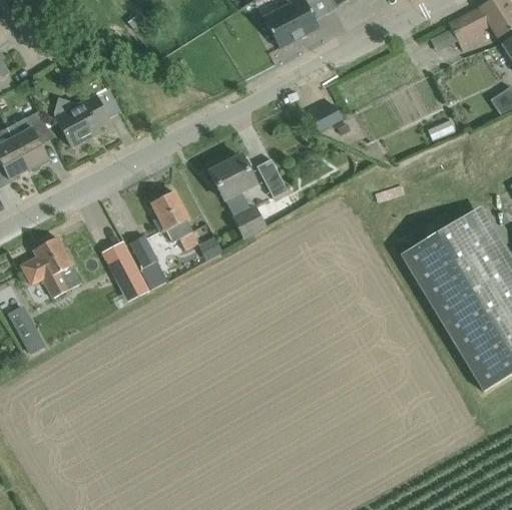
[(81,0),(86,8),(85,8),(88,13),(110,0),(81,0)]
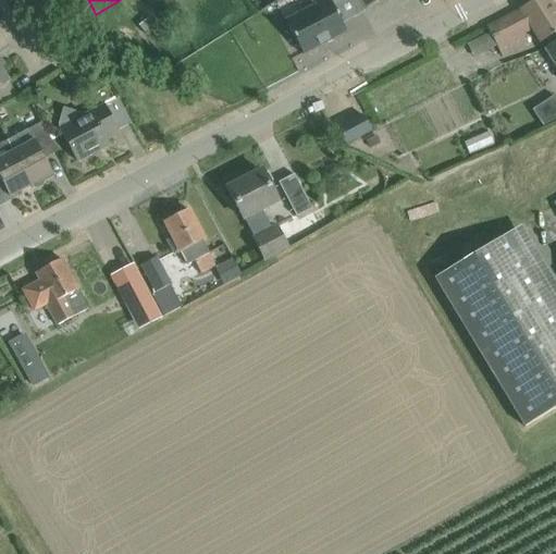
[(319,0),(285,17),(303,50),(345,28),(342,21),(332,2),(335,0),(319,0)]
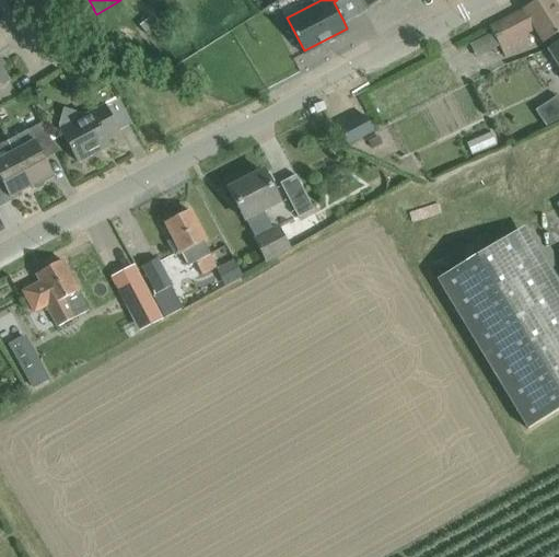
[(543,41),(558,30),(558,8),(554,0),(532,0),(522,7),(489,24),(505,54),(530,42),(525,32),(534,27),(543,41)]
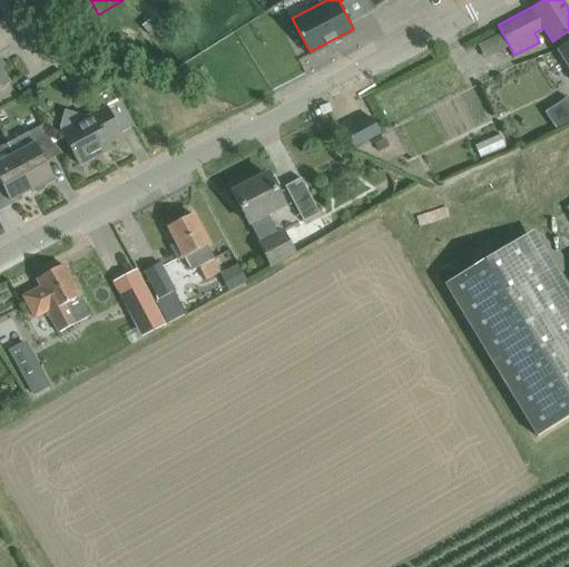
[(568,38),(557,47),(568,65),(568,38)]
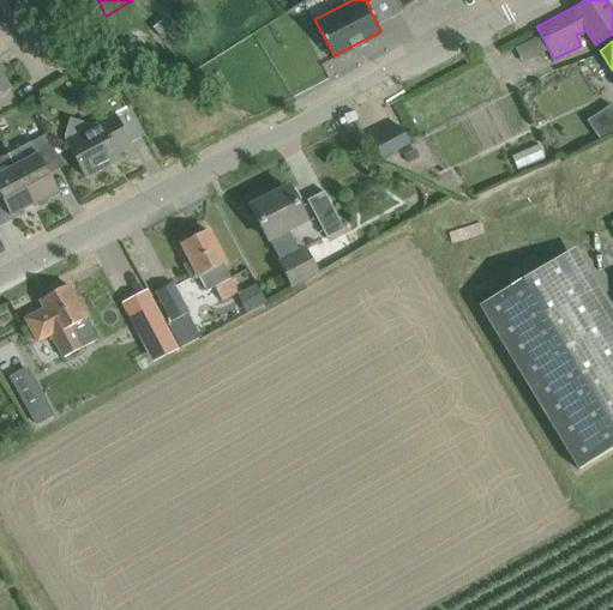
[(0,92),(10,88),(0,71),(0,92)]
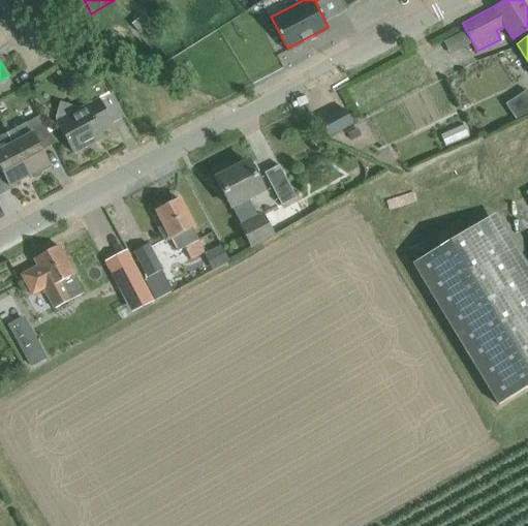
[(505,101),(516,117),(527,111),(527,91),(526,88),(505,101)]
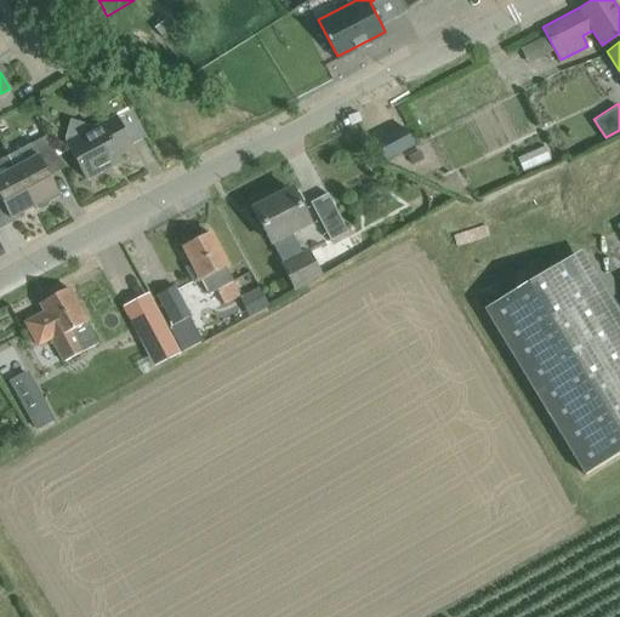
[(66,141),(85,176),(120,158),(117,150),(131,142),(131,141),(144,133),(130,107),(97,124),(70,116),(63,140),(66,141)]
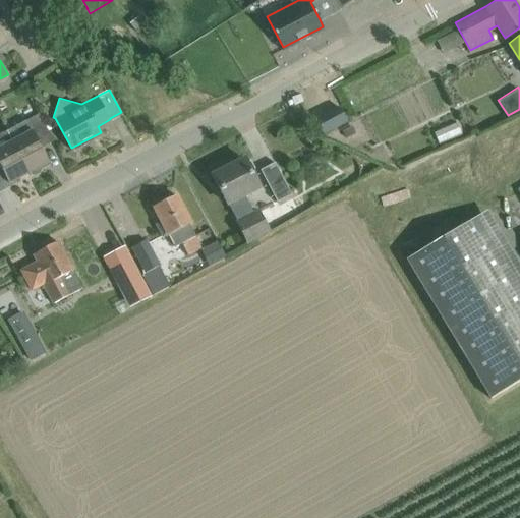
[(314,117),(323,131),(347,119),(339,105),(314,117)]
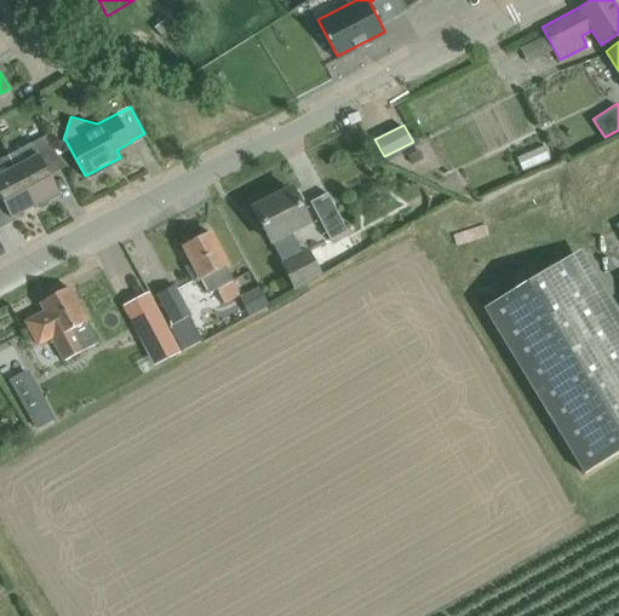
[(9,154),(35,202),(58,190),(47,172),(62,163),(46,133),(9,154)]
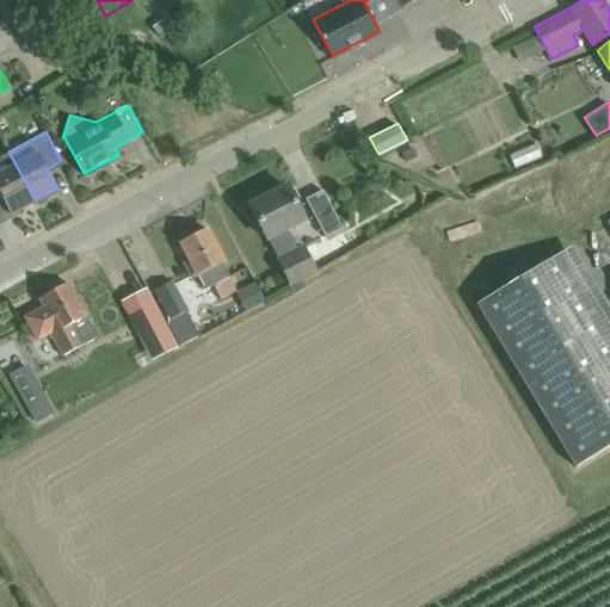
[(0,196),(10,212),(35,199),(8,152),(0,155),(0,196)]
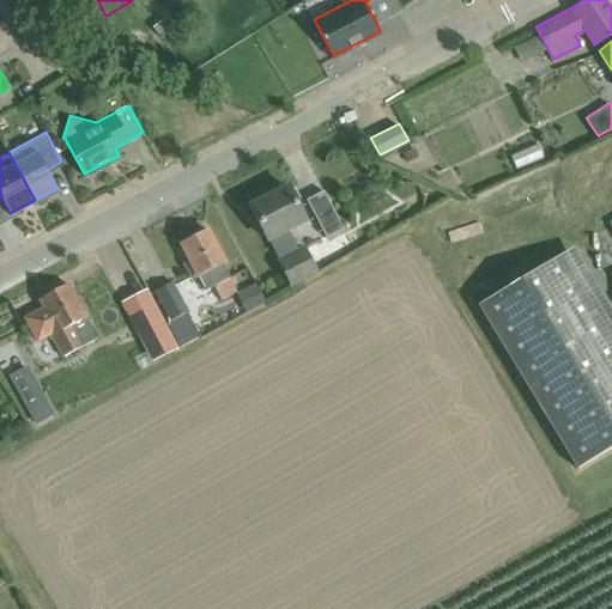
[(298,249),(286,226),(304,217),(289,186),(250,205),(266,236),(267,236),(279,259),(278,260),(291,284),(316,270),(304,247),(298,249)]
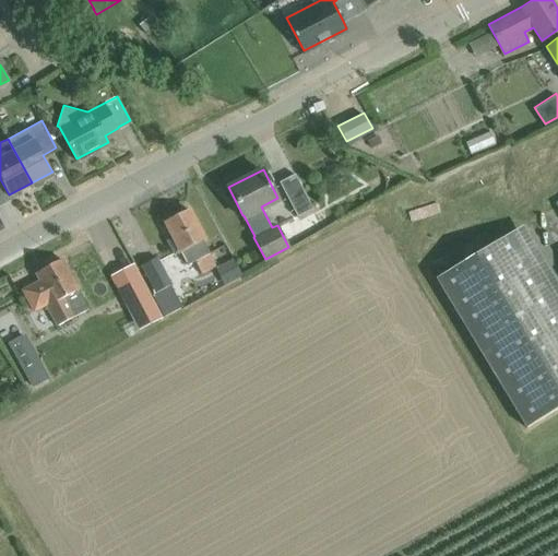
[(279,180),(297,215),(313,206),(295,172),(279,180)]
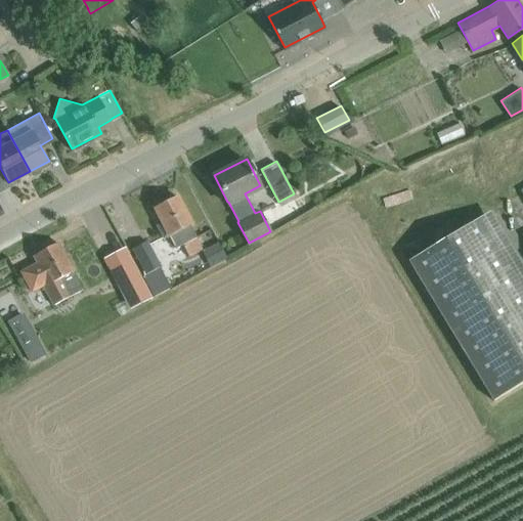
[(162,235),(167,233),(174,246),(179,244),(185,255),(199,248),(192,236),(195,234),(188,221),(190,220),(177,194),(155,207),(162,221),(157,223),(162,235)]
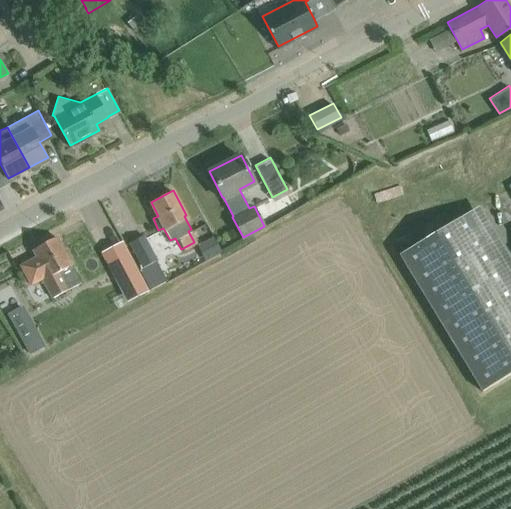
[(399,260),(482,395),(510,376),(510,265),(478,211),(399,260)]
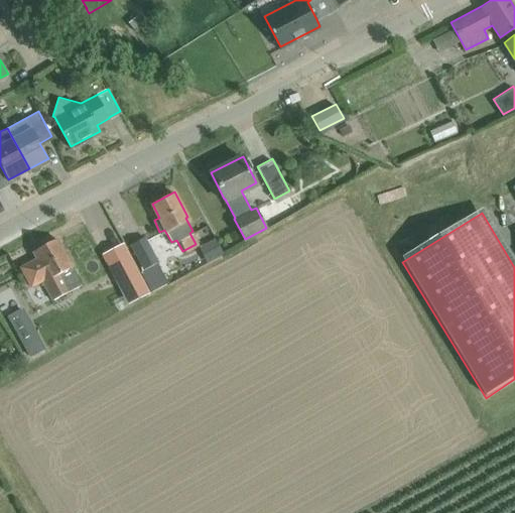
[(130,243),(153,287),(168,280),(144,236),(130,243)]
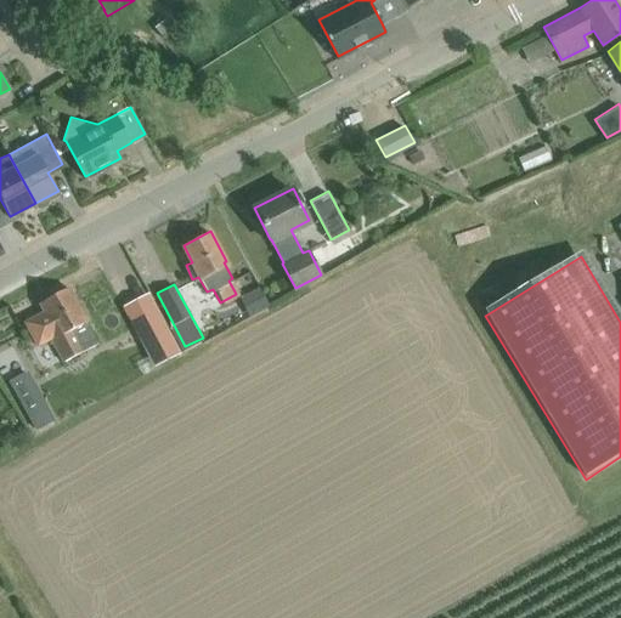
[(44,310),(26,321),(38,344),(51,336),(63,359),(99,341),(69,287),(39,301),(44,310)]
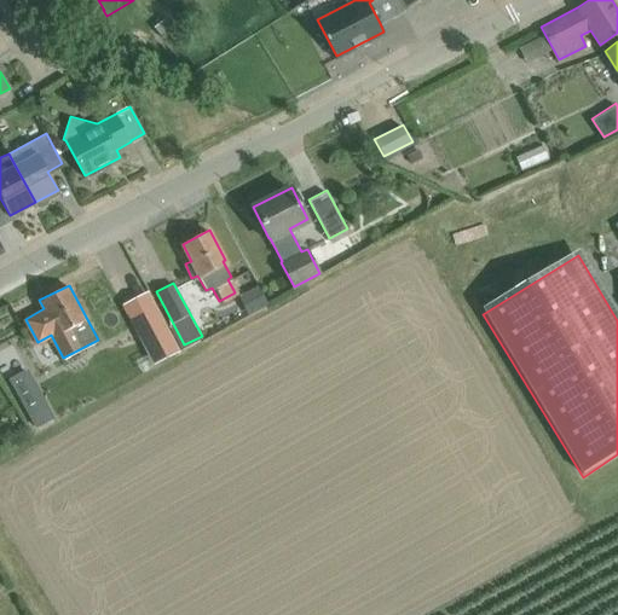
[(122,297),(154,358),(178,346),(146,286),(122,297)]
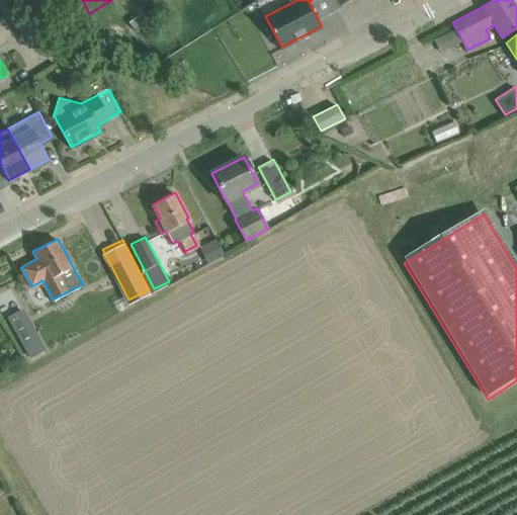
[(197,249),(204,263),(222,254),(214,240),(197,249)]
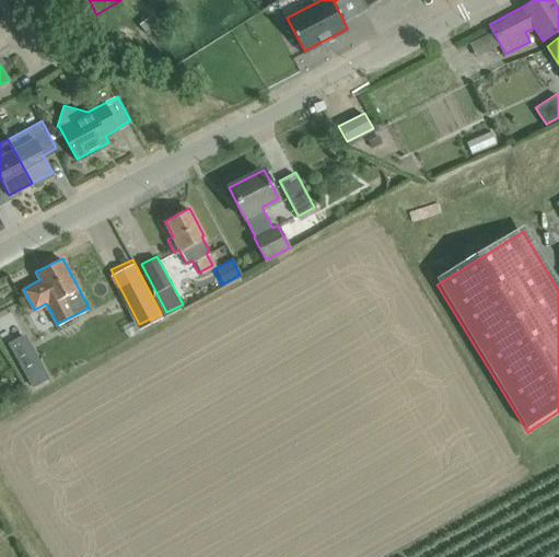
[(38,357),(21,367),(32,385),(49,376),(38,357)]
